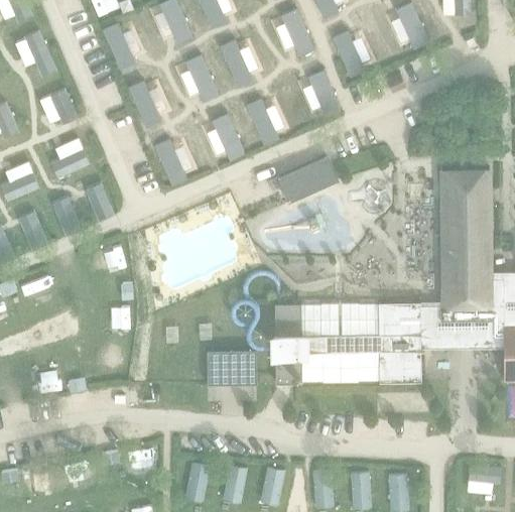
[(32,13),(26,0),(7,0),(13,12),(16,20),(32,13)]
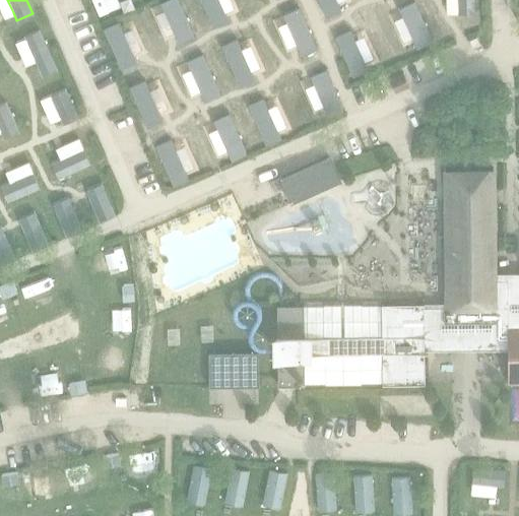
[(179,0),(161,0),(179,41),(194,35),(179,0)]
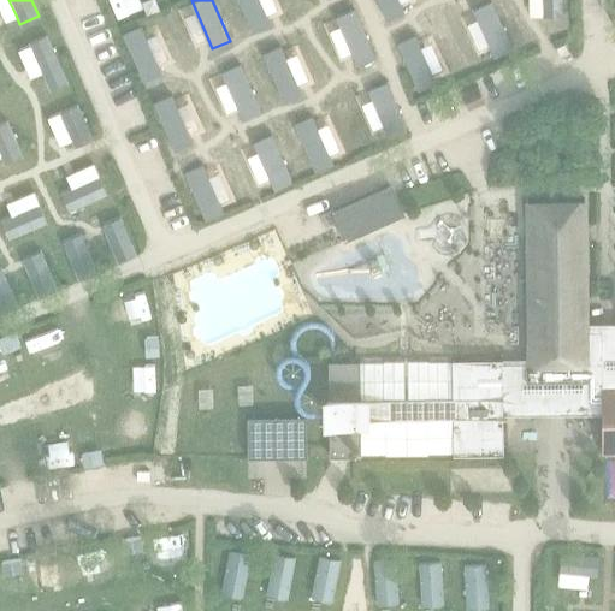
[(261,0),(240,0),(253,31),(271,24),(261,0)]
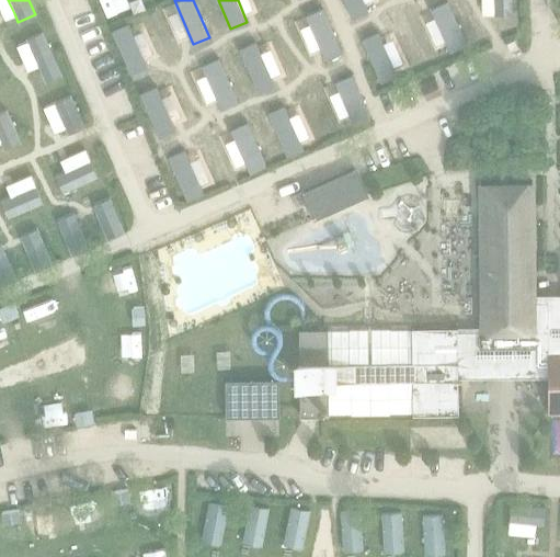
[(367,21),(357,0),(339,0),(351,27),(367,21)]
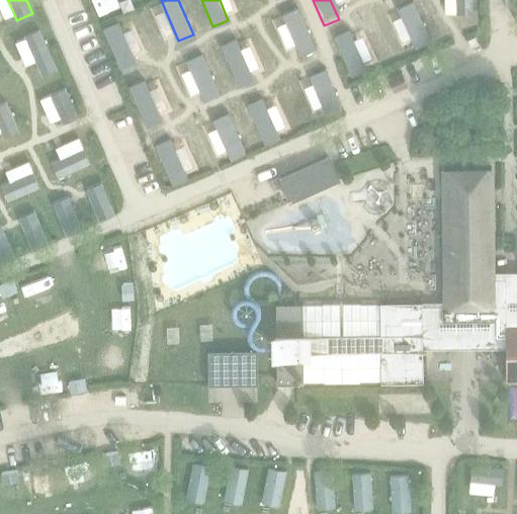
[(471,0),(455,0),(455,22),(472,22),(471,0)]
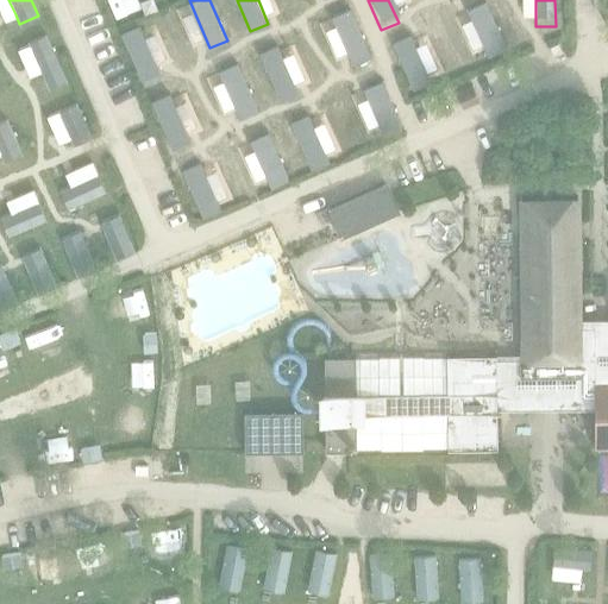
[(484,11),(468,18),(488,65),(506,58),(484,11)]
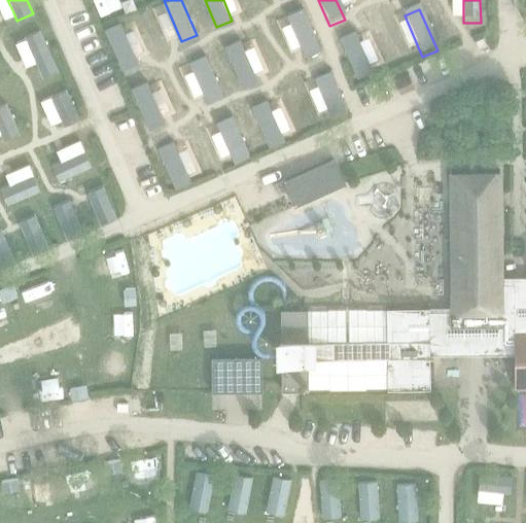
[(304,16),(288,23),(305,65),(320,59),(304,16)]
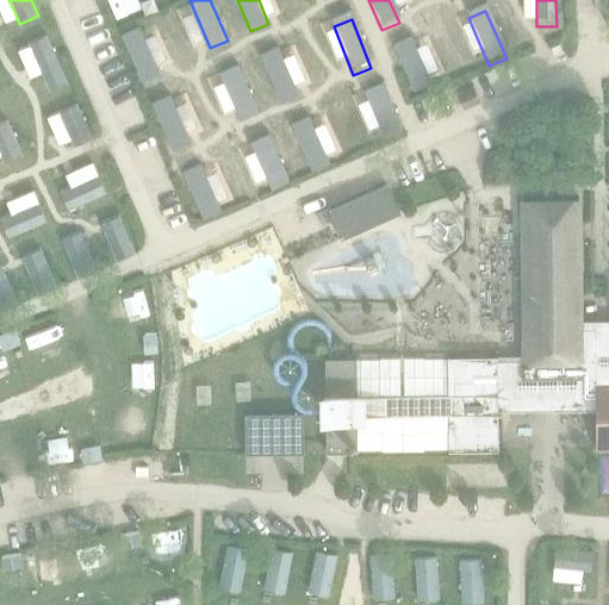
[(141,22),(123,29),(143,78),(161,70),(141,22)]
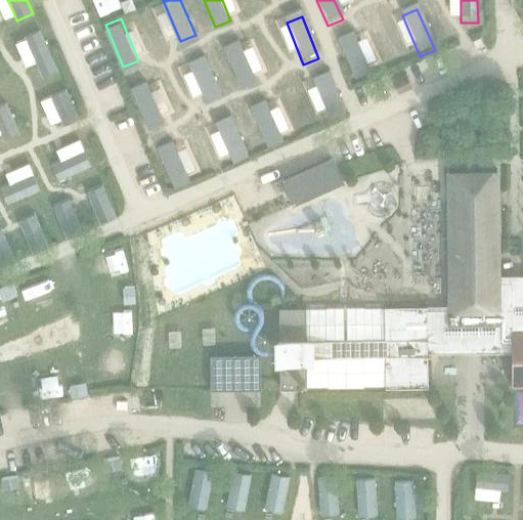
[(55,69),(39,28),(25,34),(42,75),(55,69)]
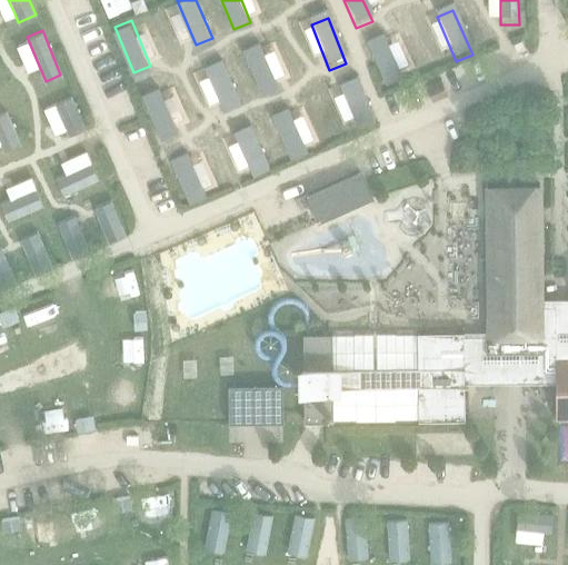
[(402,86),(382,41),(366,48),(386,93),(402,86)]
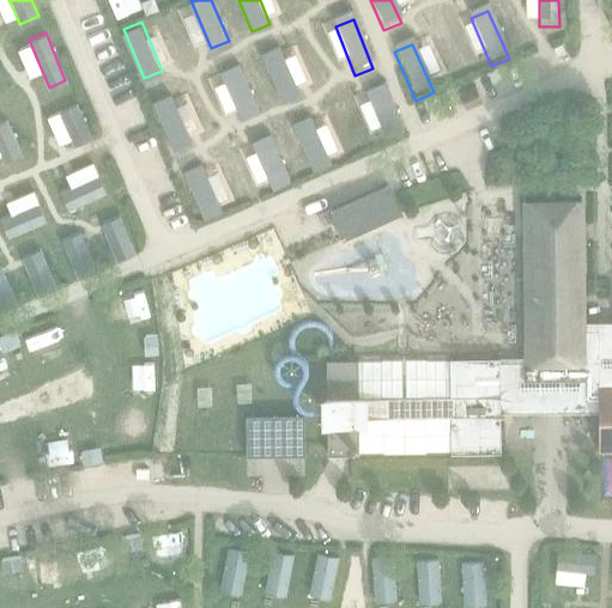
[(279,54),(261,61),(280,110),(298,103),(279,54)]
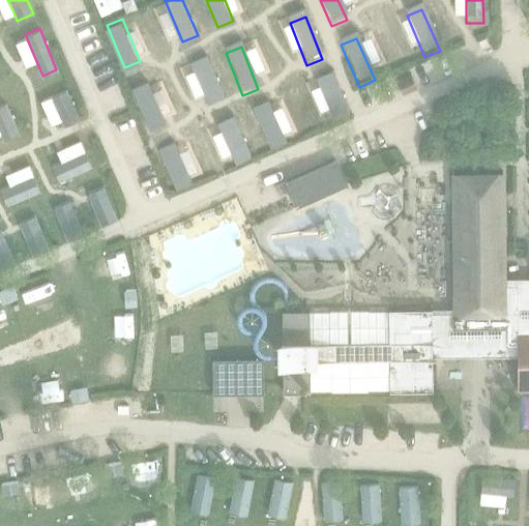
[(207,55),(192,61),(209,104),(225,97),(207,55)]
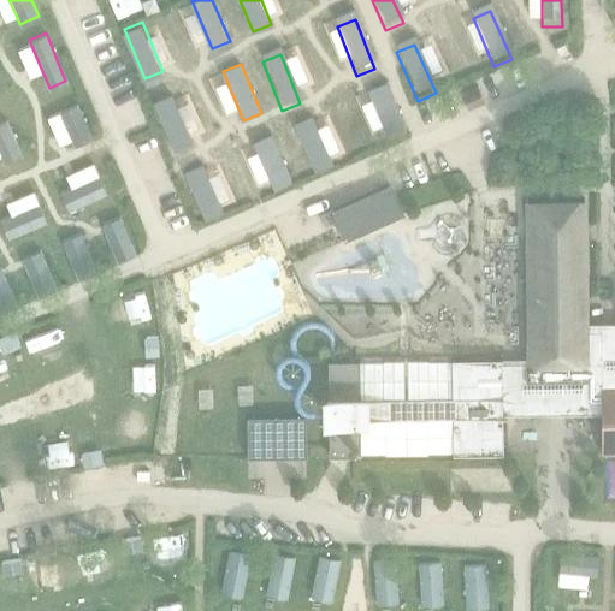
[(485,106),(478,89),(461,96),(468,113),(485,106)]
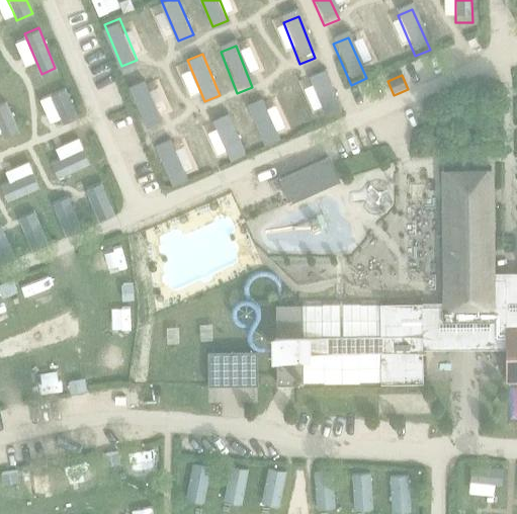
[(322,76),(307,82),(324,123),(339,117),(322,76)]
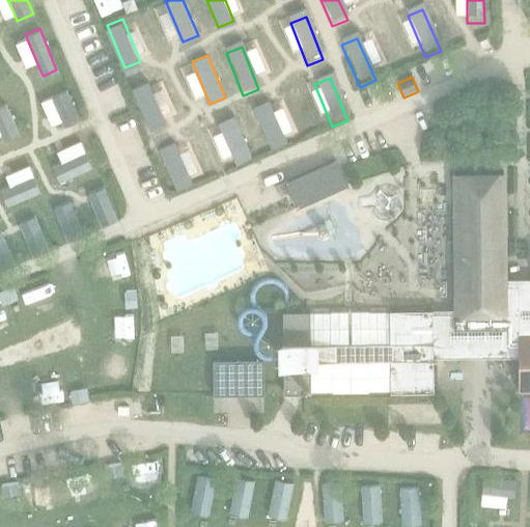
[(149,79),(134,85),(150,129),(166,121),(149,79)]
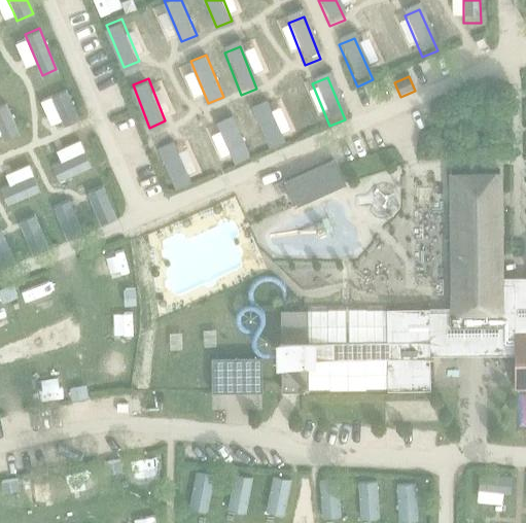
[(80,118),(67,88),(50,95),(64,126),(80,118)]
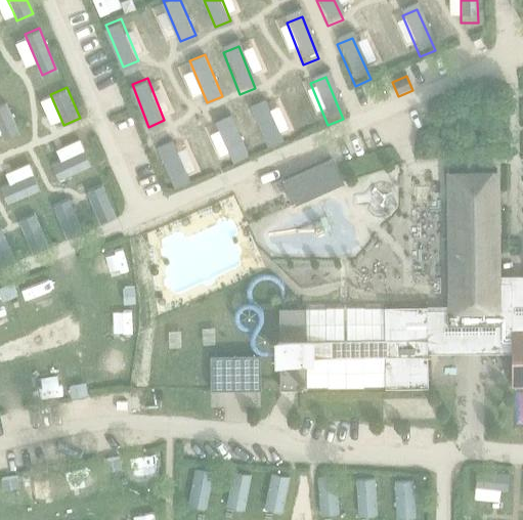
[(18,132),(5,101),(0,102),(0,132),(2,138),(18,132)]
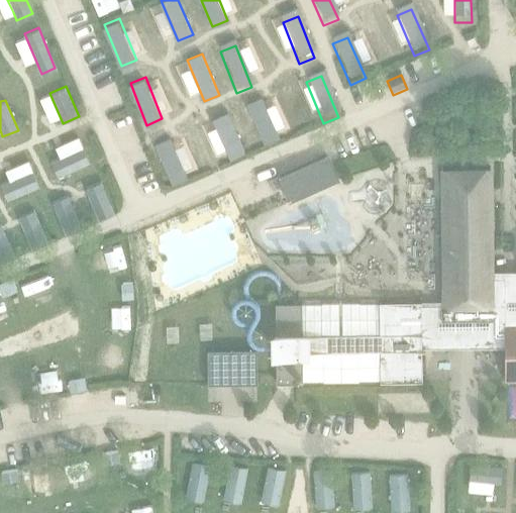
[(262,104),(246,111),(263,152),(278,145),(262,104)]
